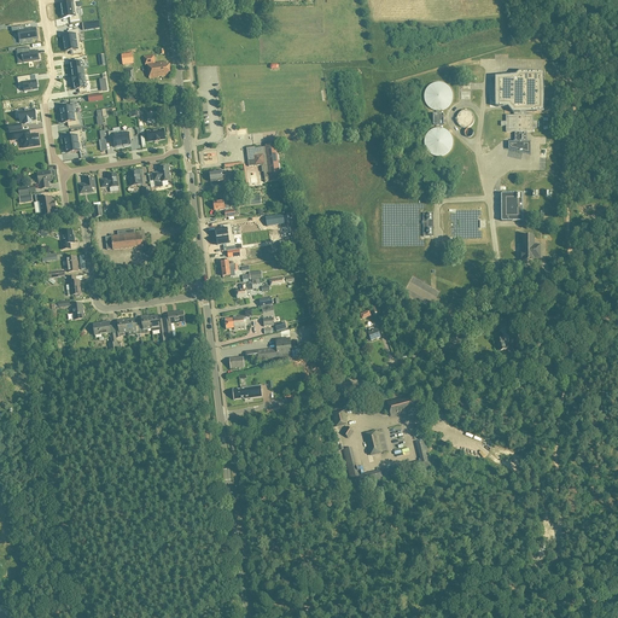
[(62,11),(76,9),(75,3),(76,1),(76,0),(64,0),(65,3),(60,4),(60,5),(59,5),(60,11),(62,10),(62,11)]
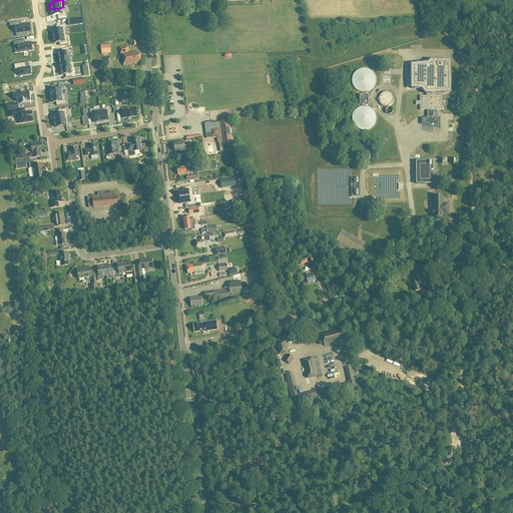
[(63,7),(51,9),(51,10),(50,10),(51,15),(52,15),(52,16),(58,15),(58,18),(66,17),(65,13),(64,13),(63,7)]
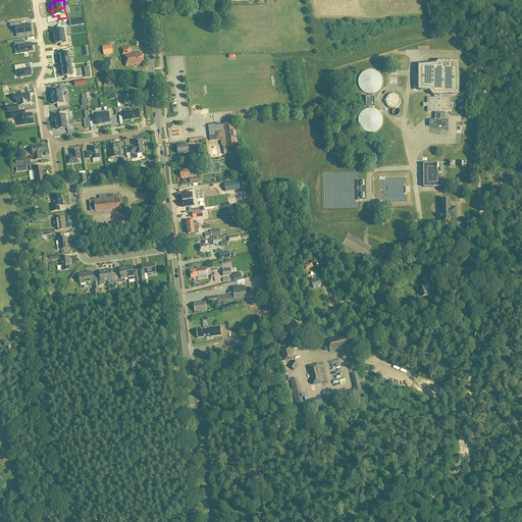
[(18,34),(27,33),(31,32),(30,24),(20,25),(20,22),(9,23),(10,28),(15,27),(17,27),(18,34)]
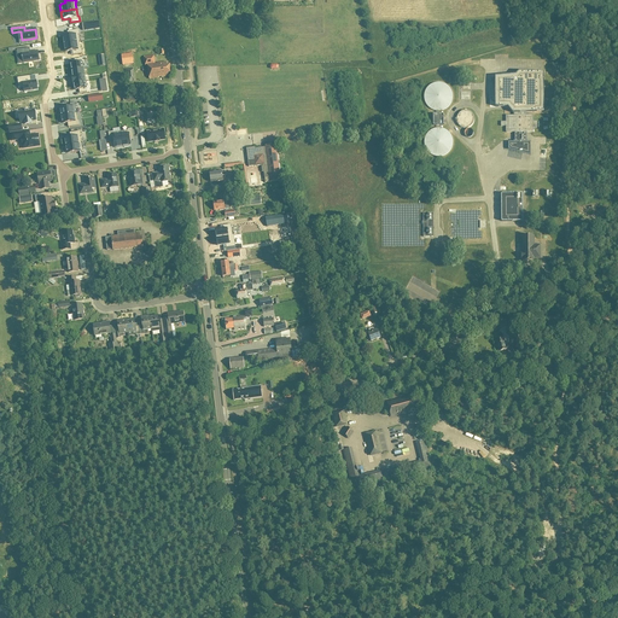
[(64,44),(64,45),(79,42),(77,35),(80,35),(79,30),(68,31),(68,36),(63,36),(64,38),(63,39),(63,44),(64,44)]
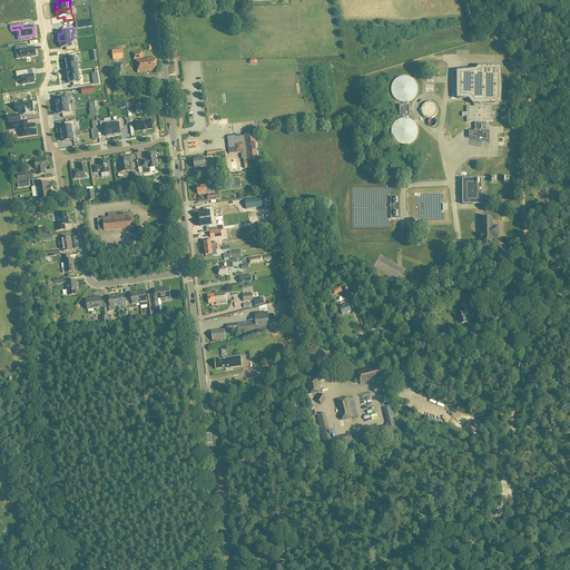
[(74,46),(72,39),(59,41),(60,42),(59,42),(59,47),(60,47),(60,48),(67,47),(67,51),(76,50),(75,46),(74,46)]
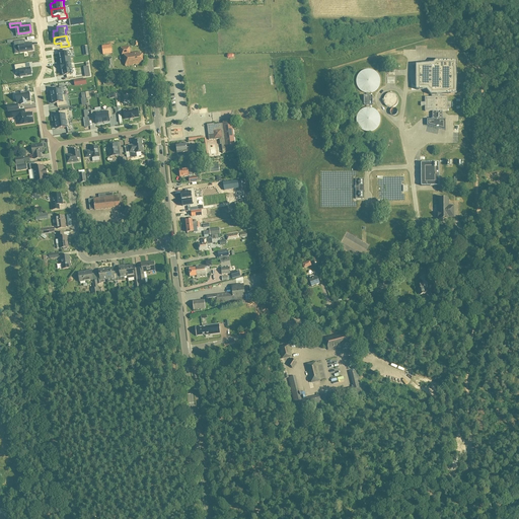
[(19,53),(27,52),(32,51),(31,44),(25,45),(24,41),(13,42),(14,47),(15,55),(19,54),(19,53)]
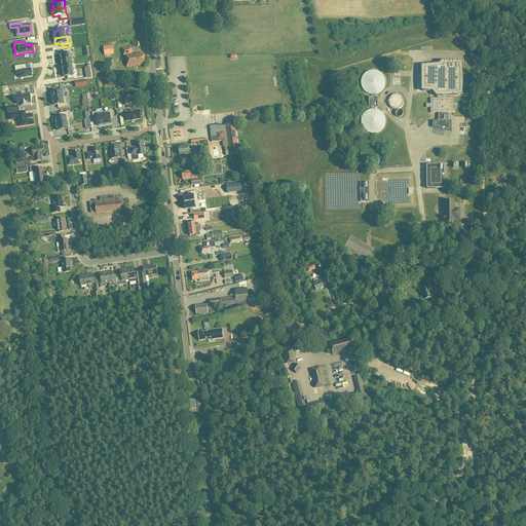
[(113,45),(103,47),(104,55),(114,54),(113,45)]
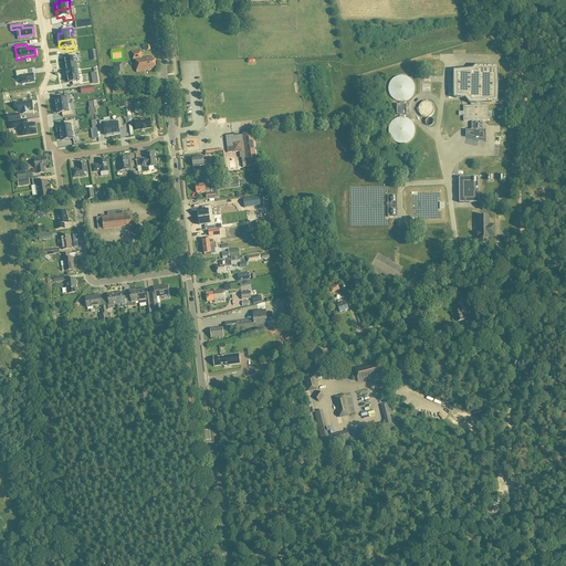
[(156,67),(155,60),(153,60),(153,58),(142,59),(140,51),(132,52),(133,60),(135,60),(137,73),(145,72),(145,71),(148,71),(154,71),(154,67),(156,67)]
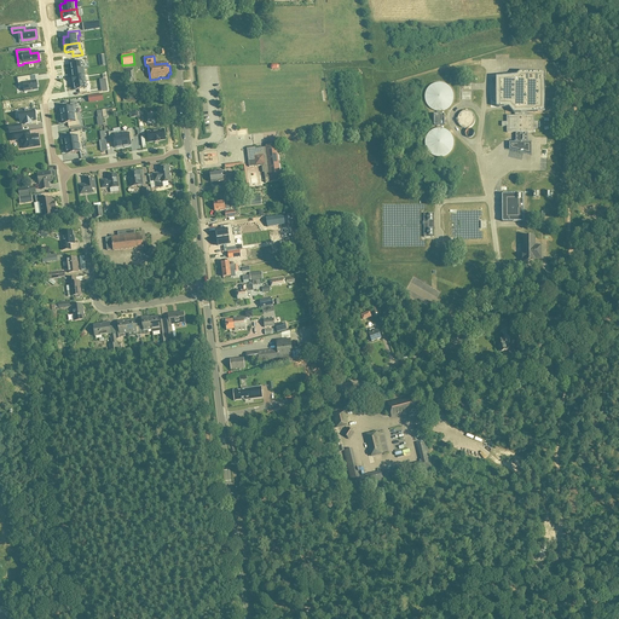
[(71,70),(84,69),(82,59),(75,61),(75,64),(71,64),(71,70)]
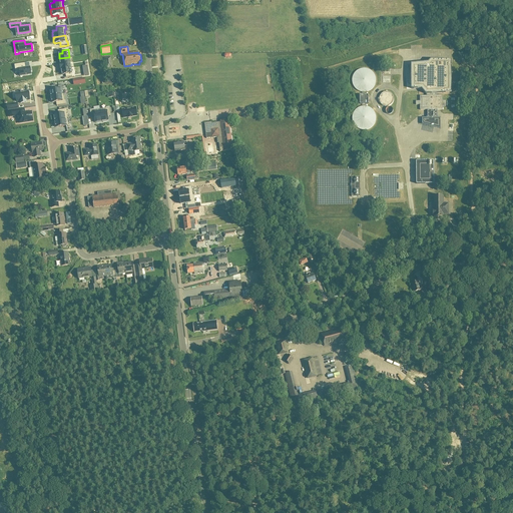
[(426,94),(437,93),(451,92),(452,76),(451,60),(431,60),(428,62),(411,64),(411,76),(412,89),(422,89),(426,94)]
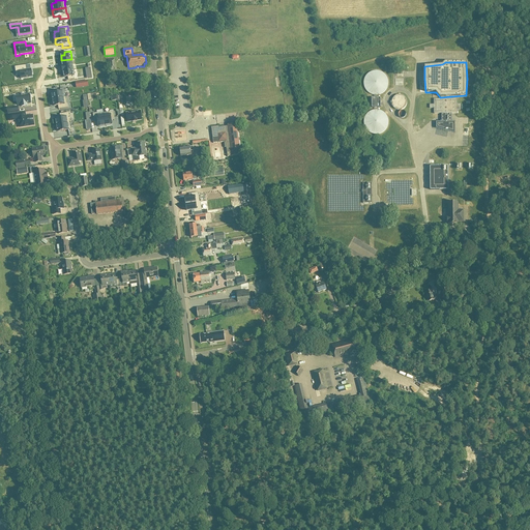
[(15,67),(16,75),(19,75),(19,76),(21,76),(21,79),(32,77),(32,75),(32,70),(31,70),(31,69),(26,70),(25,70),(25,66),(26,66),(26,65),(15,67)]
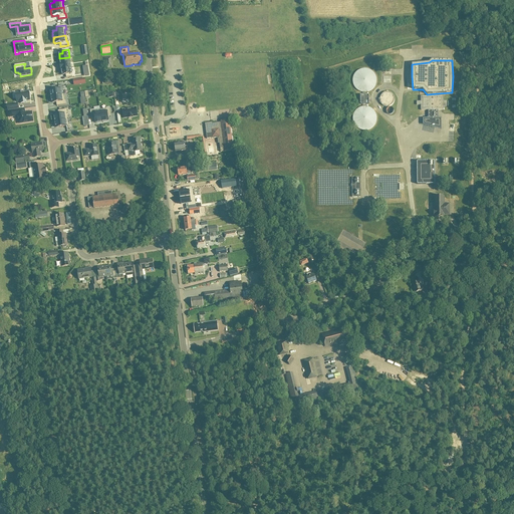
[(71,68),(61,70),(62,75),(65,74),(66,77),(72,76),(71,68)]
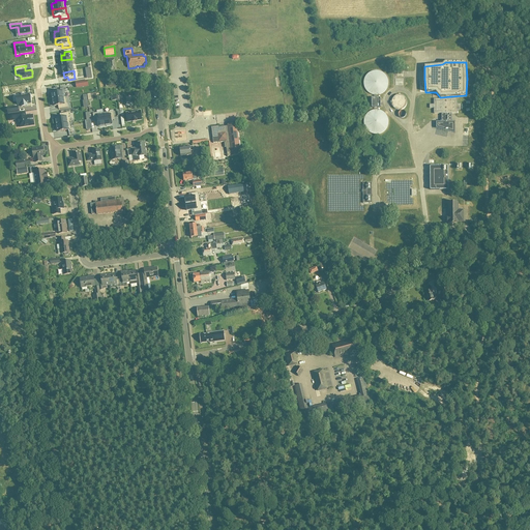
[(364,80),(363,83),(364,86),(365,89),(367,92),(370,94),(373,95),(376,95),(379,95),(382,94),(384,92),(386,90),(388,87),(388,84),(388,81),(386,78),(385,75),(382,72),(379,71),(376,71),(373,71),(370,72),(367,75),(365,78),(364,80)]
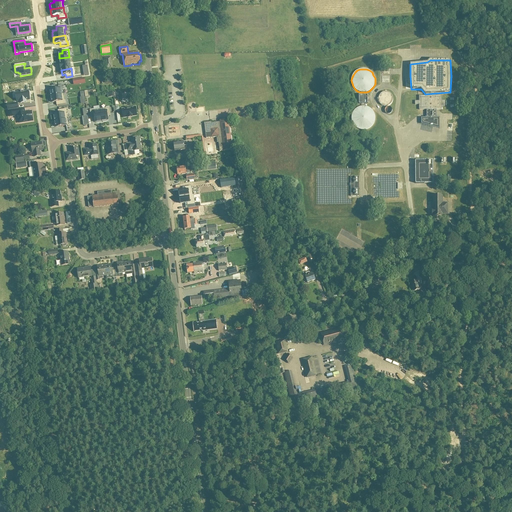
[(50,91),(49,91),(50,95),(51,95),(51,96),(63,94),(62,88),(63,88),(63,85),(58,86),(58,88),(50,90),(50,91)]
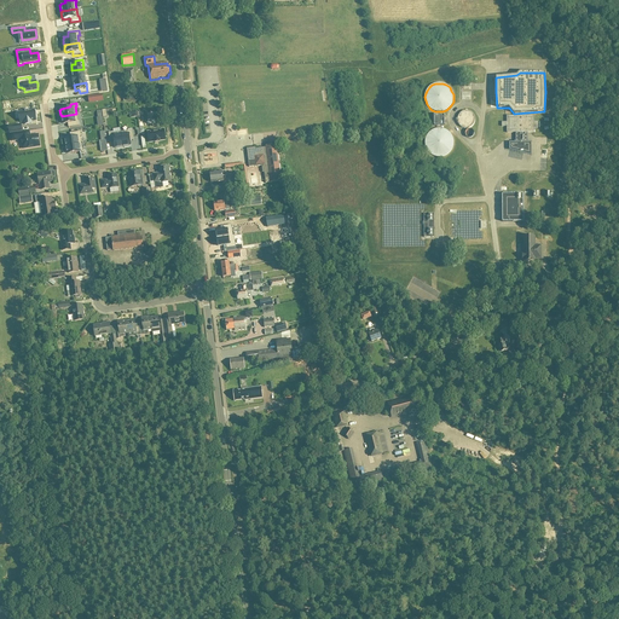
[(25,111),(19,113),(21,123),(22,123),(24,122),(24,125),(33,123),(32,121),(35,121),(34,114),(33,114),(33,110),(29,110),(25,111)]
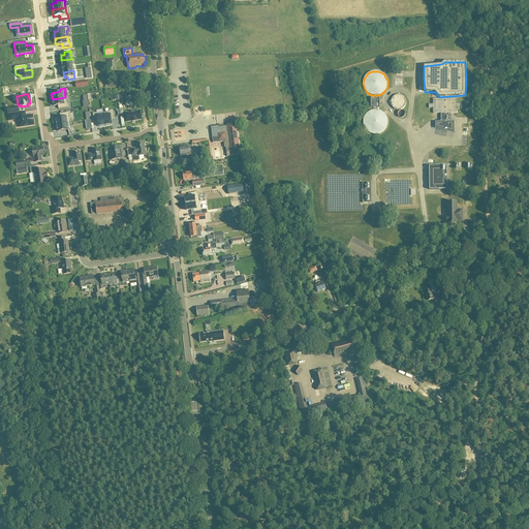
[(405,105),(406,103),(406,100),(405,98),(403,96),(401,95),(399,95),(396,95),(394,96),(393,98),(392,100),(391,102),(392,105),(393,107),(395,109),(397,110),(399,110),(402,110),(404,107),(405,105)]
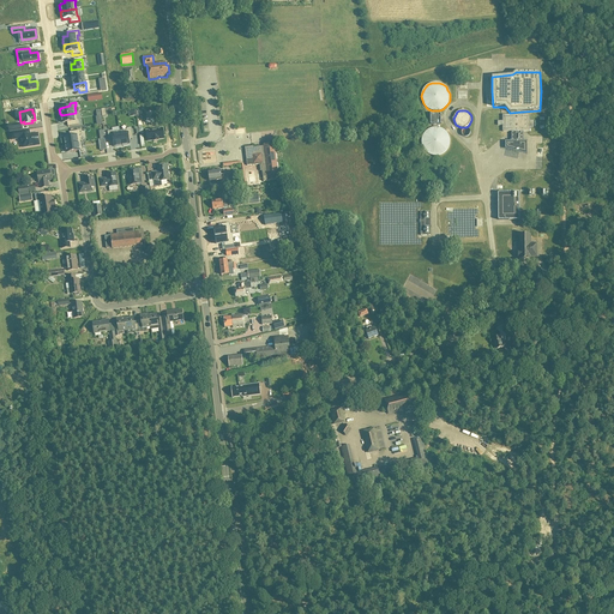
[(61,116),(60,116),(61,122),(62,122),(62,124),(67,122),(67,126),(79,125),(78,120),(77,120),(76,113),(61,115),(61,116)]
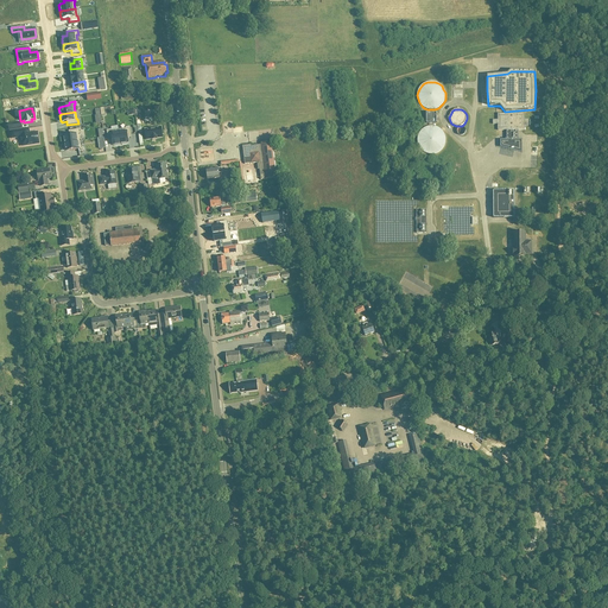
[(538,131),(538,112),(483,113),(483,131),(512,131),(518,131),(538,131)]
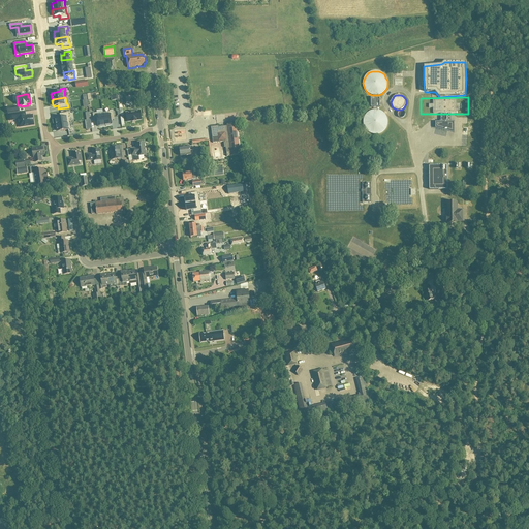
[(379,107),(379,98),(371,98),(371,107),(379,107)]
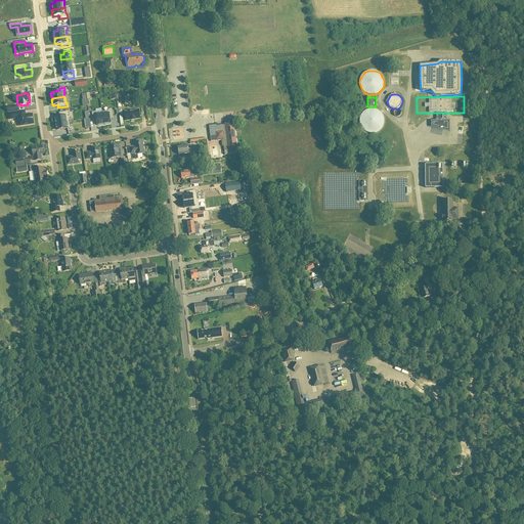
[(384,125),(384,122),(384,119),(383,116),(381,113),(378,111),(376,110),(372,108),(368,110),(365,111),(363,113),(361,115),(360,118),(359,121),(360,124),(361,127),(363,129),(365,131),(368,133),(372,133),(375,133),(378,132),(380,130),(382,128),(384,125)]
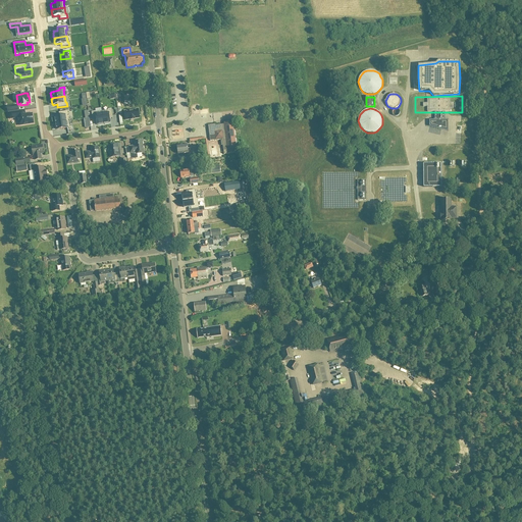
[(108,110),(102,111),(103,123),(105,123),(105,124),(109,123),(109,122),(110,122),(109,118),(113,118),(111,109),(107,109),(108,110)]
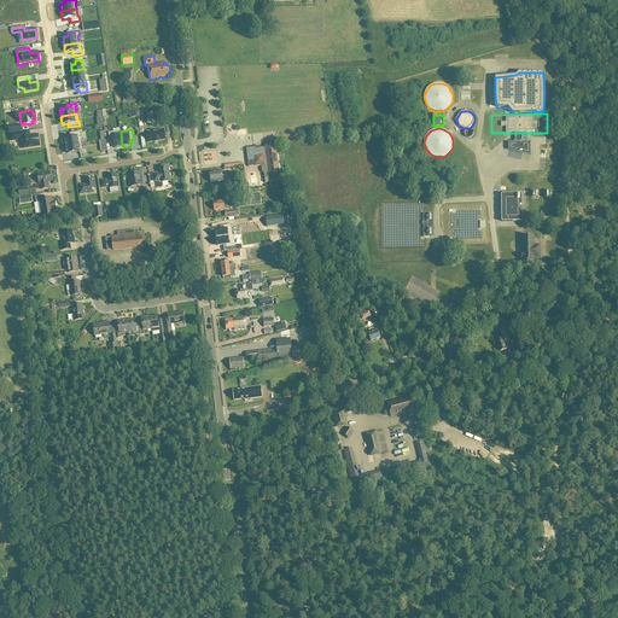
[(159,141),(165,140),(164,136),(165,136),(165,132),(164,133),(163,129),(147,132),(149,143),(155,141),(155,143),(159,143),(159,141)]
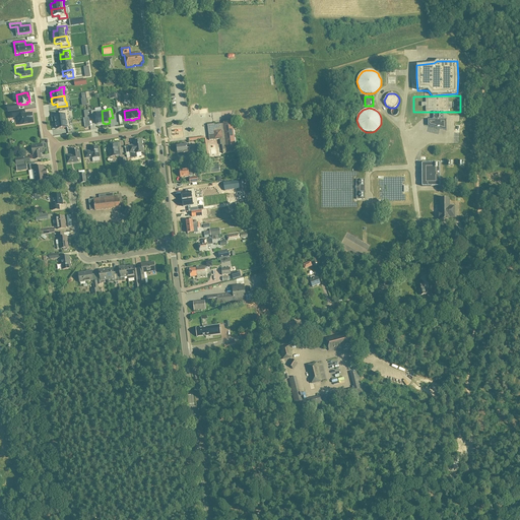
[(17,112),(8,113),(9,119),(18,117),(18,121),(19,125),(21,125),(34,123),(33,118),(31,114),(30,114),(24,115),(24,111),(17,112)]
